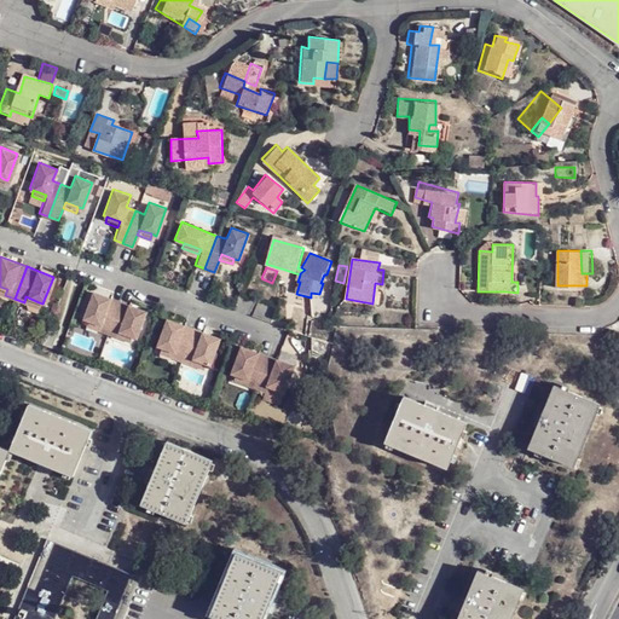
[(379,305),(382,284),(375,283),(372,304),(379,305)]
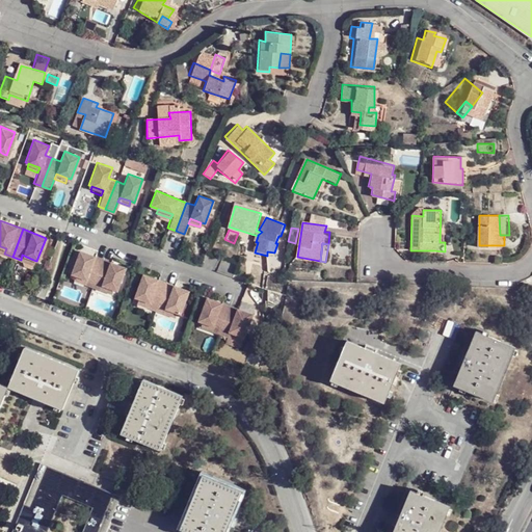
[(102,259),(79,249),(70,272),(74,274),(84,278),(83,283),(91,286),(102,259)]
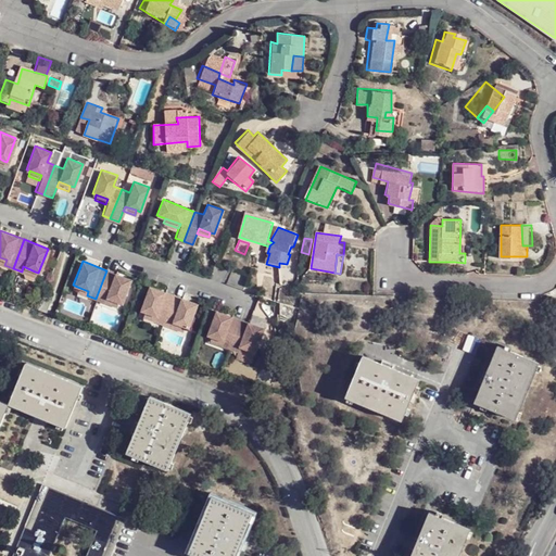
[(35,272),(23,266),(22,272),(33,276),(35,272)]
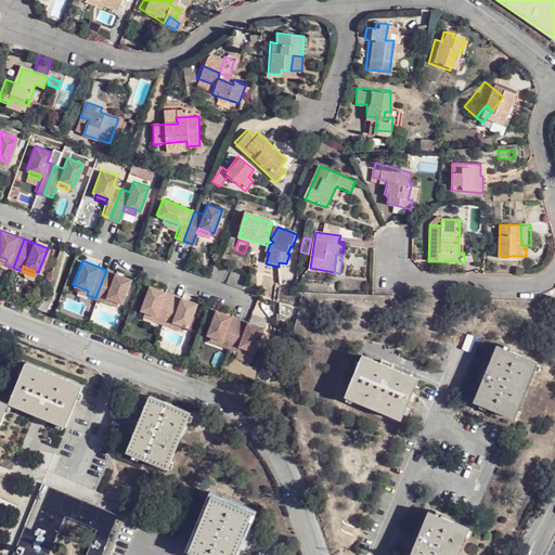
[(130,279),(106,270),(95,298),(104,301),(106,297),(117,300),(120,302),(130,279)]
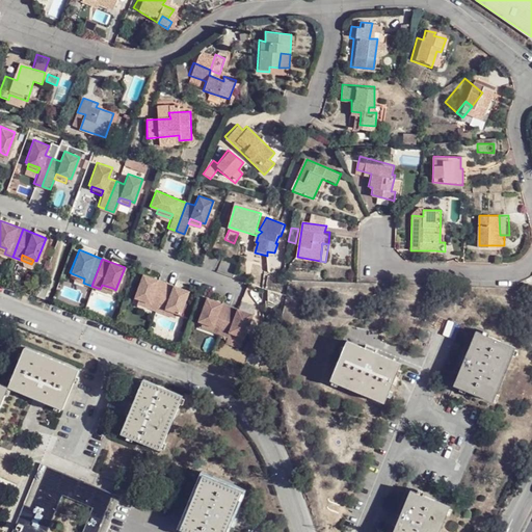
[(165,283),(142,273),(133,296),(148,302),(147,307),(154,310),(165,283)]
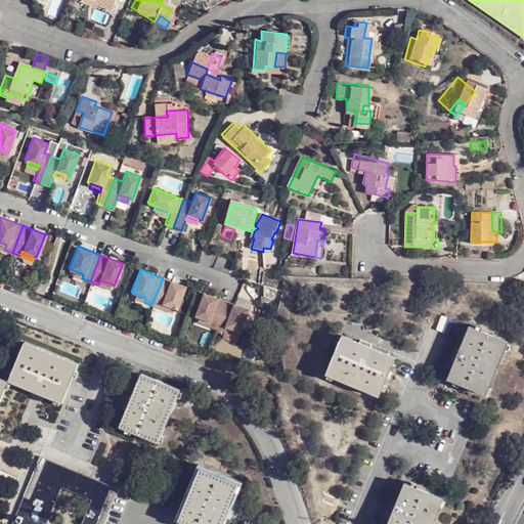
[(83,274),(73,270),(71,274),(82,278),(83,274)]
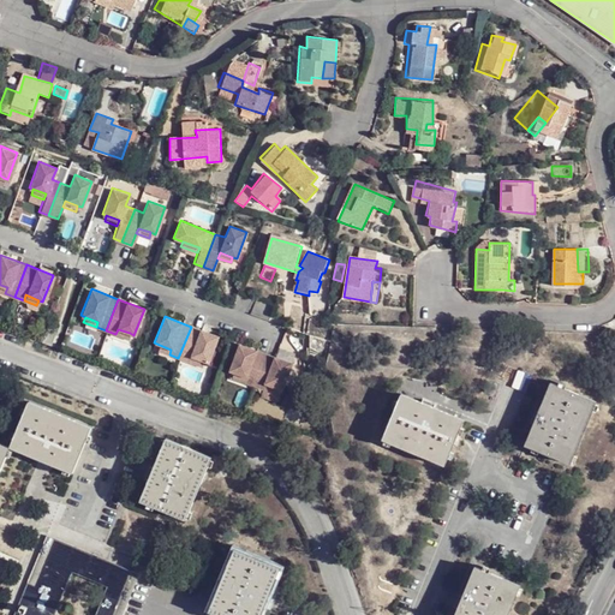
[(218,336),(191,327),(178,358),(187,362),(190,357),(202,362),(207,363),(218,336)]
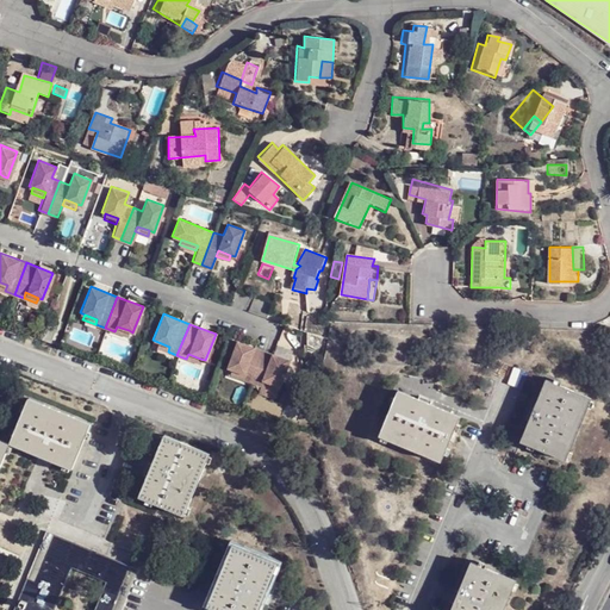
[(129,330),(117,327),(114,331),(126,336),(129,330)]
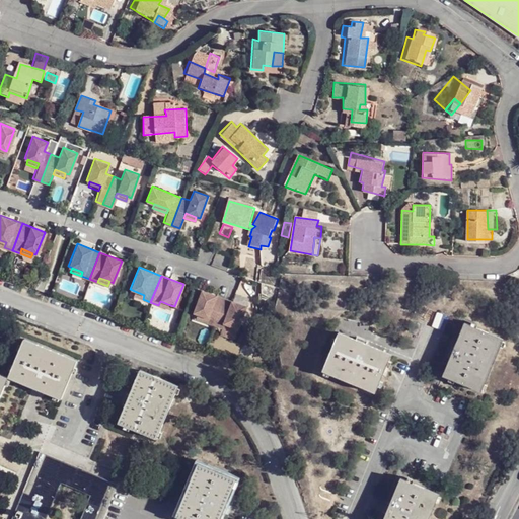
[(223,299),(202,290),(193,312),(197,313),(207,317),(205,322),(213,325),(223,299)]
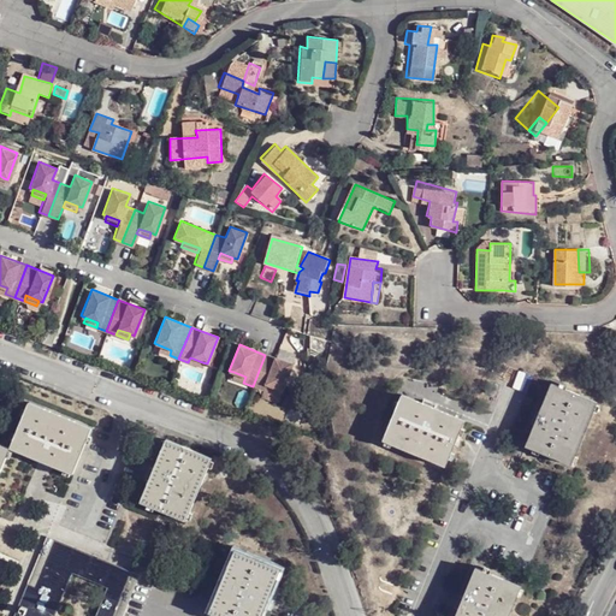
[(171,350),(159,345),(157,350),(170,355),(171,350)]
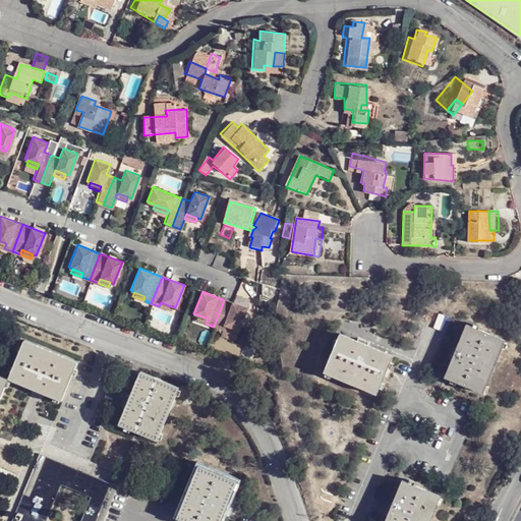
[(246,308),(224,300),(214,327),(222,330),(224,326),(234,330),(237,331),(246,308)]
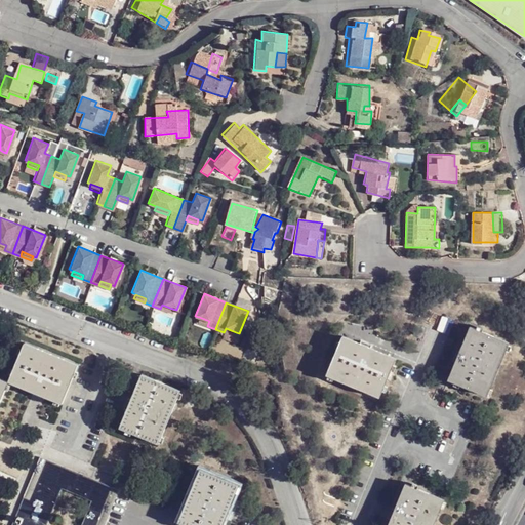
[(172,309),(162,305),(160,309),(171,313),(172,309)]
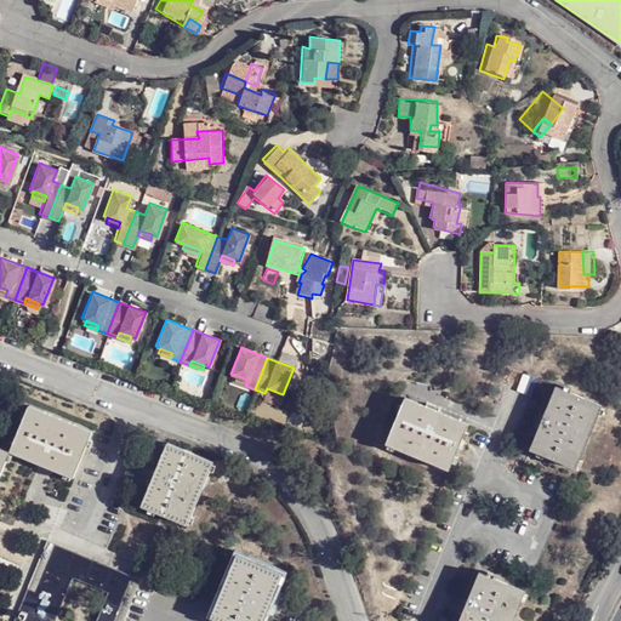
[(248,380),(235,375),(233,381),(245,386),(248,380)]
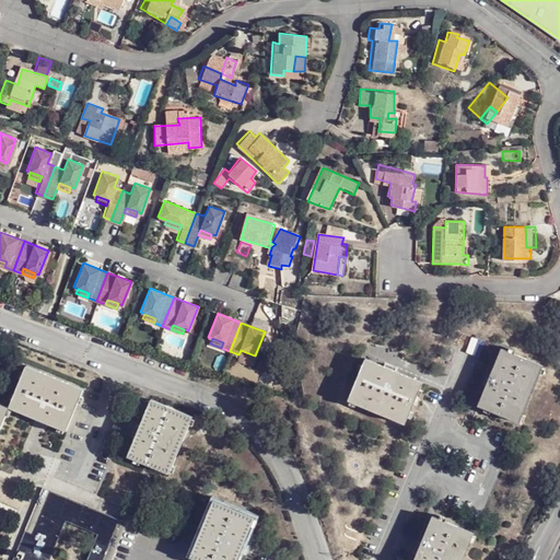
[(557,363),(515,346),(491,401),(534,419),(557,363)]
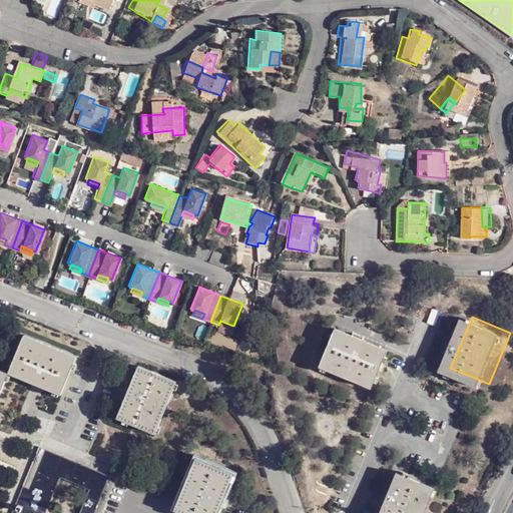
[(220,321),(218,325),(228,329),(230,325),(220,321)]
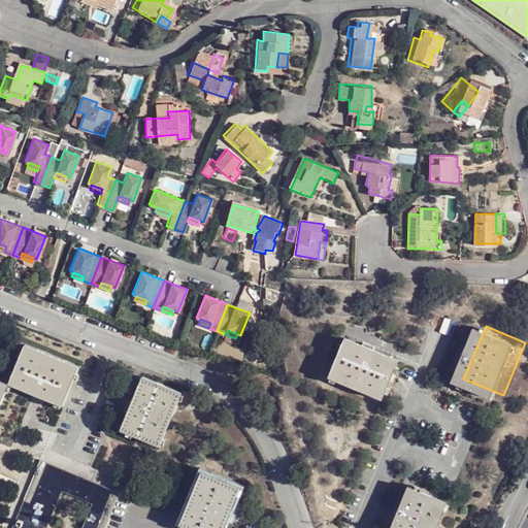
[(417,356),(361,333),(345,372),(401,395),(417,356)]
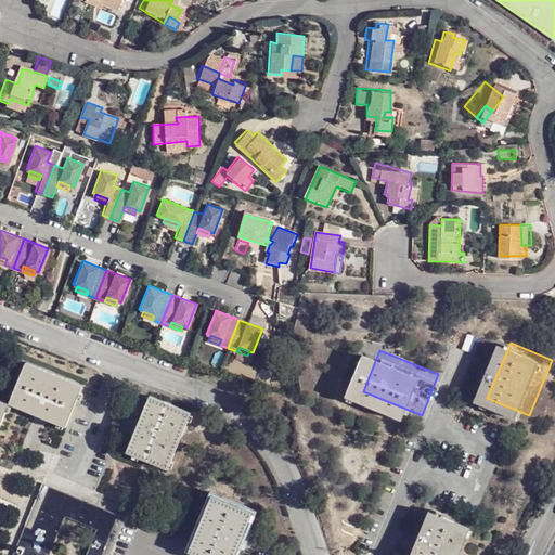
[(38,359),(22,400),(79,424),(95,383),(38,359)]
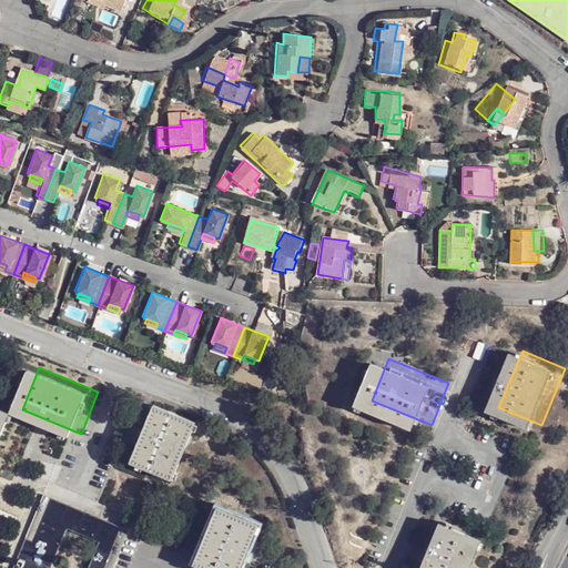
[(210,416),(166,399),(143,457),(186,475),(210,416)]
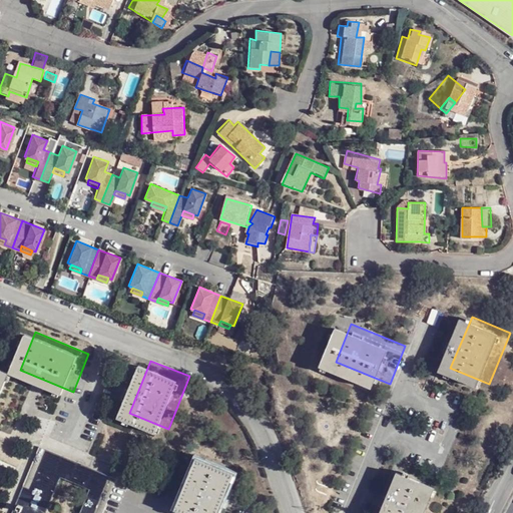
[(0,420),(20,370),(0,362),(0,420)]
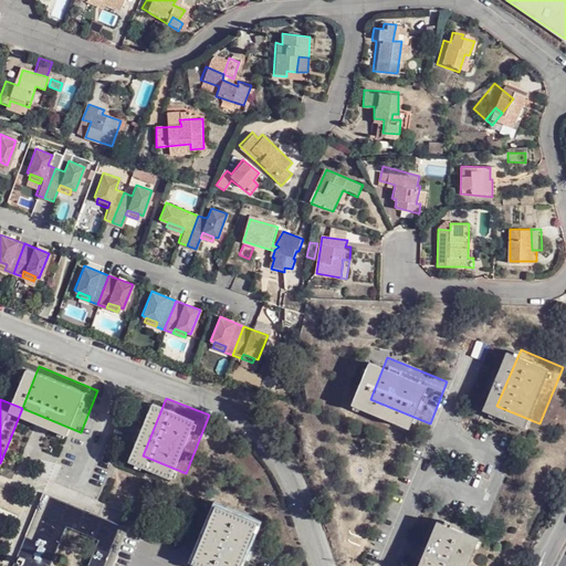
[(40,494),(11,565),(48,565),(62,525),(97,538),(94,547),(116,556),(129,528),(40,494)]
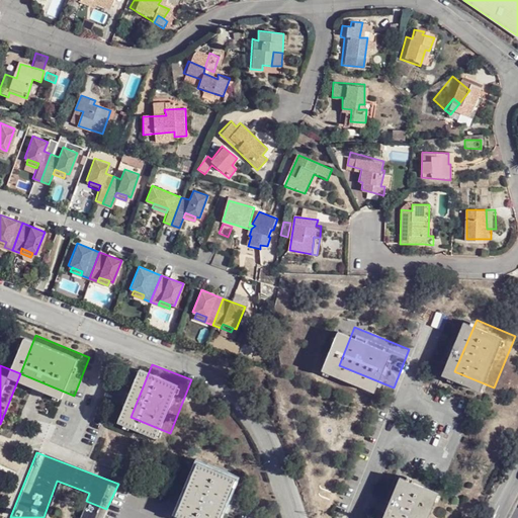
[(229,517),(246,473),(208,459),(188,512),(203,517),(229,517)]
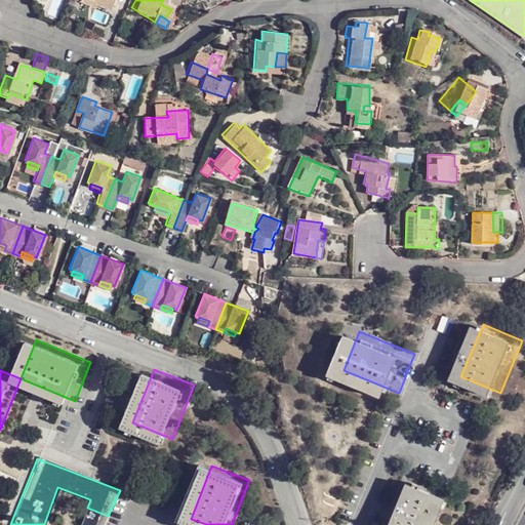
[(448,524),(460,498),(420,482),(402,524),(448,524)]
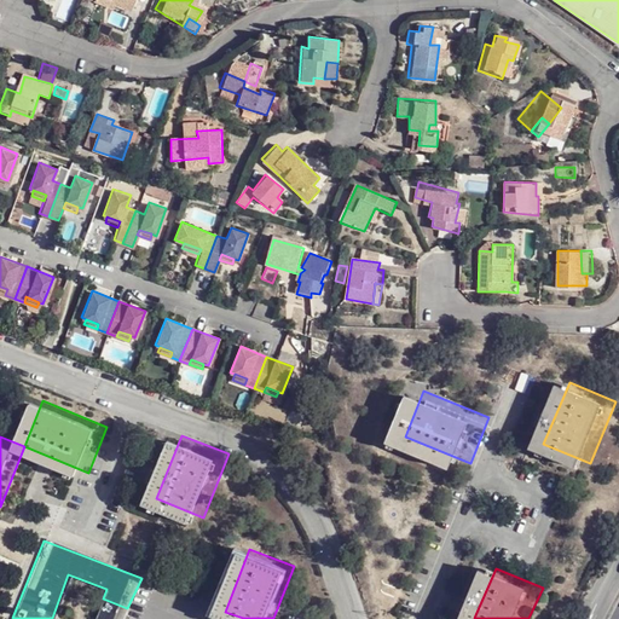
[(122,618),(127,608),(103,599),(94,618),(122,618)]
